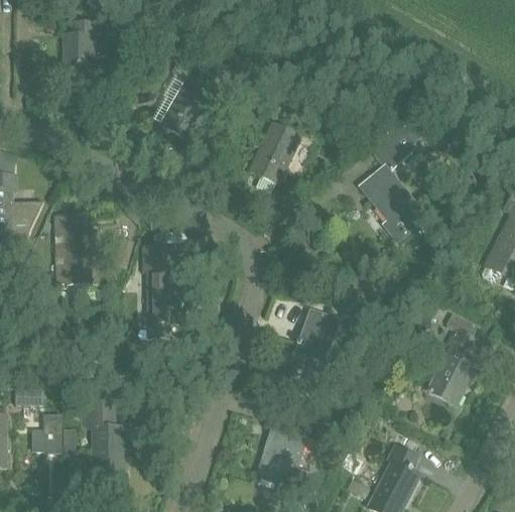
[(62,79),(92,80),(93,35),(97,35),(98,22),(72,21),(72,34),(63,34),(62,79)]
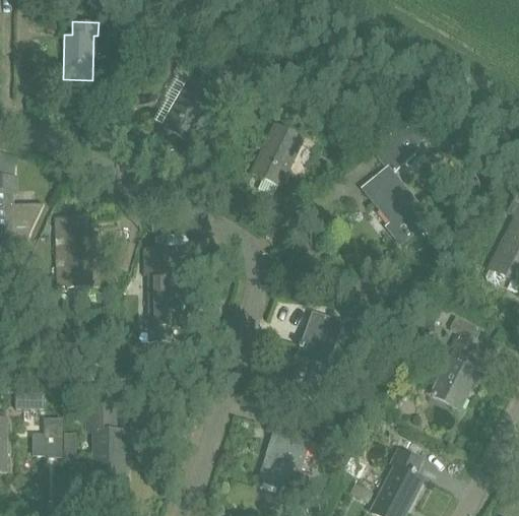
[(161,125),(188,140),(214,93),(188,78),(161,125)]
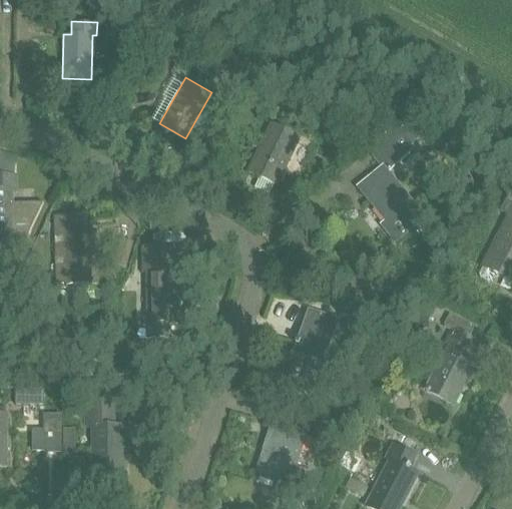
[(247,169),(277,182),(300,136),(271,122),(247,169)]
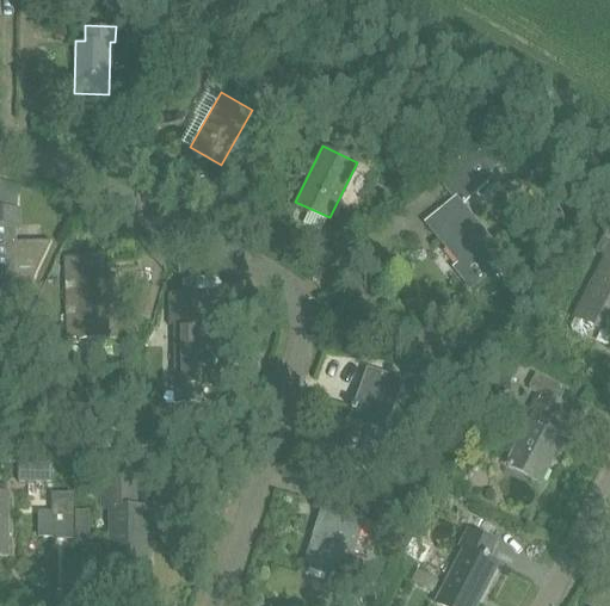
[(455,265),(470,284),(505,255),(460,202),(493,175),(469,148),(436,175),(455,197),(427,220),(461,260),(455,265)]
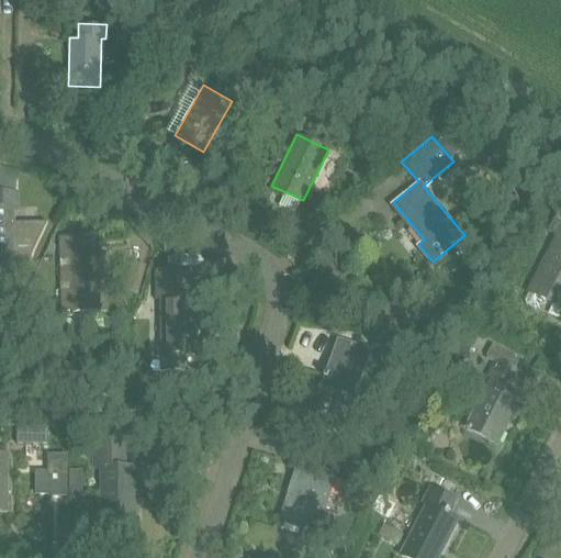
[(0,288),(14,289),(14,269),(23,269),(47,219),(12,220),(12,207),(18,207),(18,189),(0,189),(0,288)]
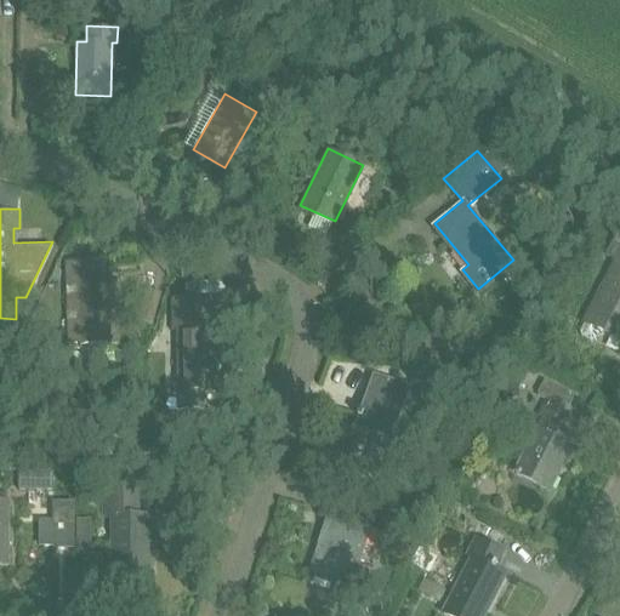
[(602,325),(619,335),(619,238),(616,235),(609,250),(618,255),(585,317),(580,329),(581,334),(591,338),(596,337),(602,325)]
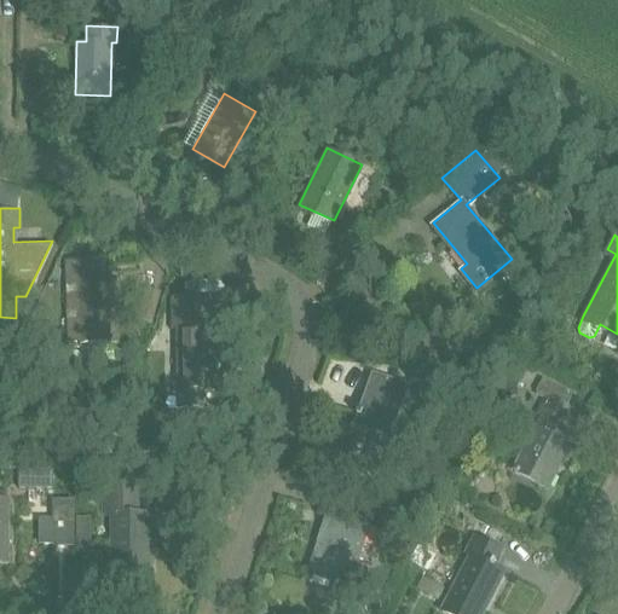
[(80,340),(80,341),(116,340),(115,276),(102,276),(102,258),(65,259),(68,340),(80,340)]
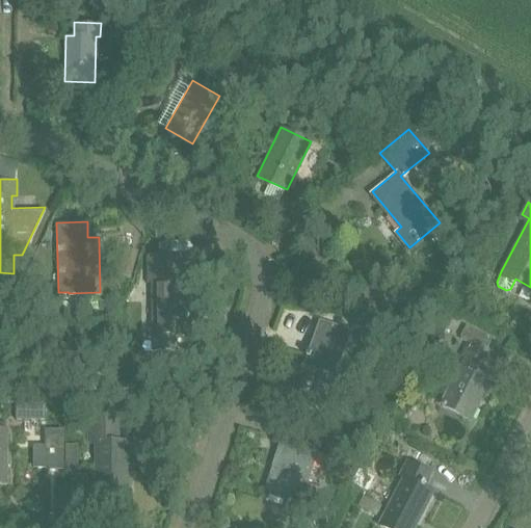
[(154,333),(154,349),(173,349),(173,332),(186,332),(185,279),(175,279),(174,253),(151,253),(151,266),(147,266),(147,280),(153,280),(154,333)]
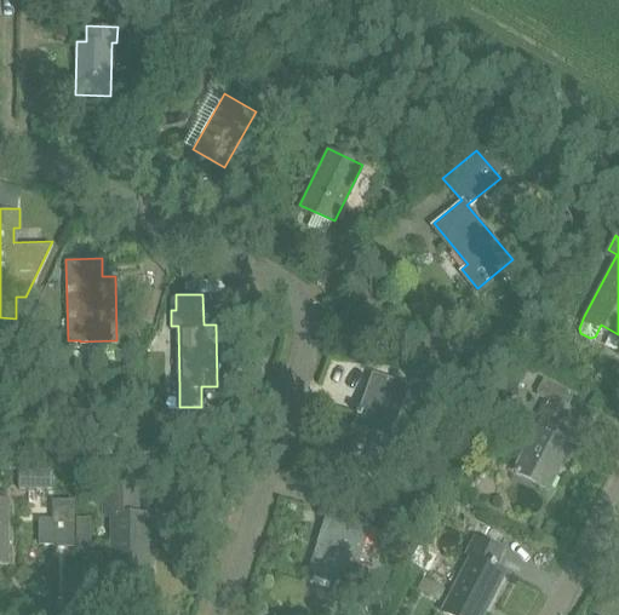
[(450,351),(429,349),(427,363),(442,365),(448,365),(450,351)]
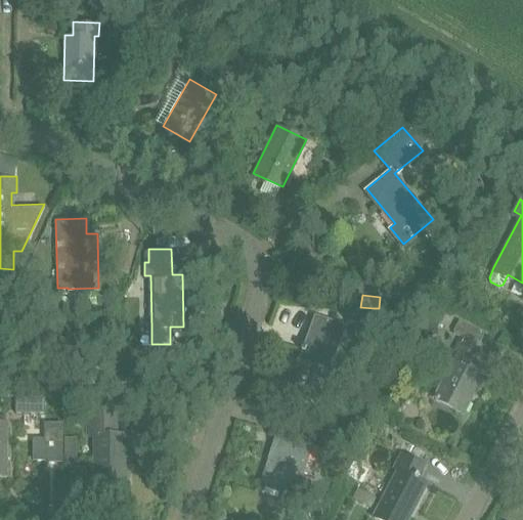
[(307,396),(332,404),(352,343),(340,339),(346,322),(316,312),(302,357),(318,362),(307,396)]
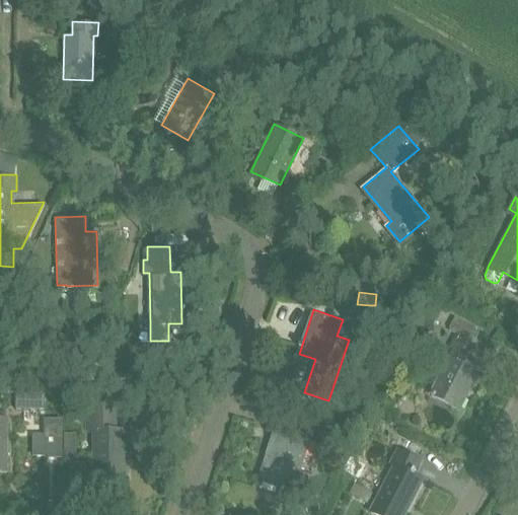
[(418,317),(420,332),(433,329),(431,315),(418,317)]
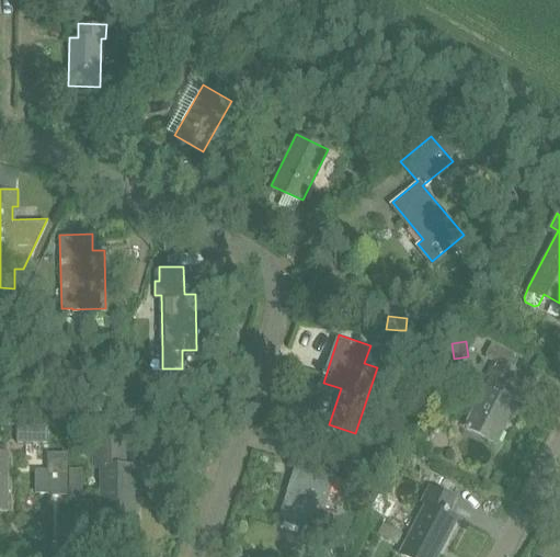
[(467,424),(496,440),(522,388),(513,384),(522,368),(513,364),(517,355),(491,341),(484,352),(495,357),(488,372),(492,374),(467,424)]
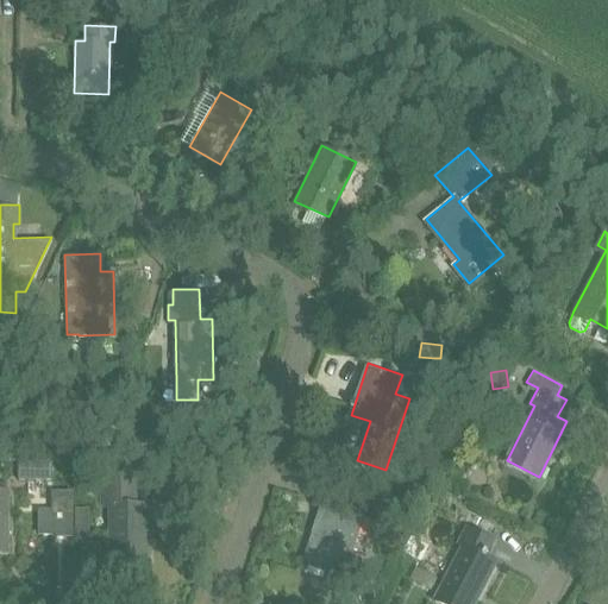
[(83,436),(92,421),(79,415),(70,429),(83,436)]
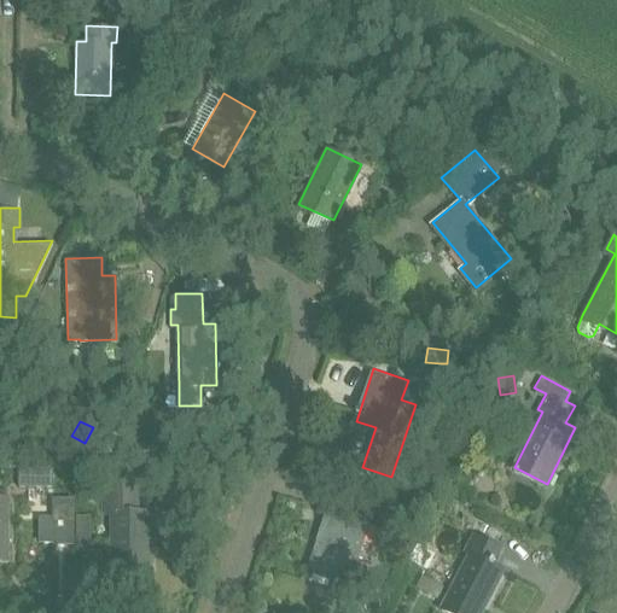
[(51,468),(18,467),(18,485),(51,485),(51,468)]
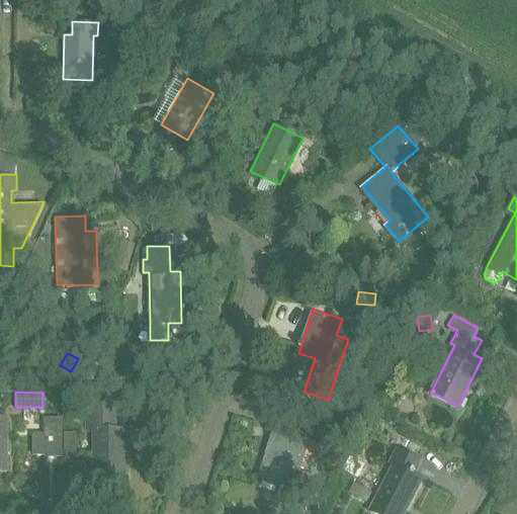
[(93,429),(93,481),(124,481),(124,428),(114,428),(114,402),(89,403),(89,429),(93,429)]
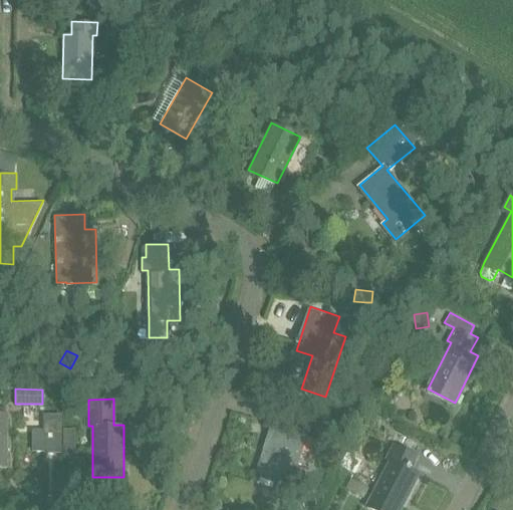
[(60,451),(60,412),(45,412),(45,428),(32,428),(32,449),(45,449),(45,451),(60,451)]
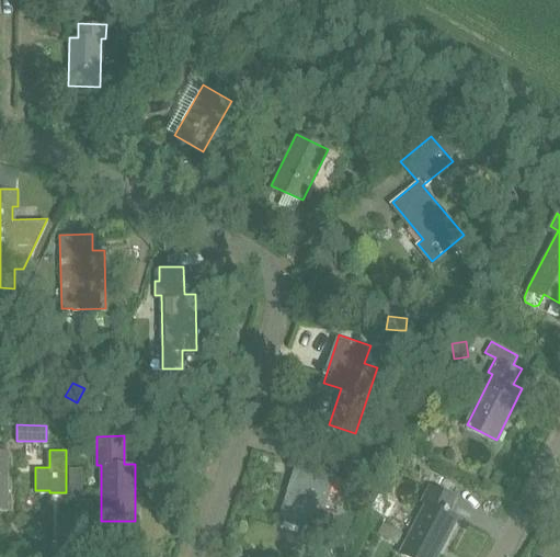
[(277,516),(334,536),(341,514),(323,508),(335,473),(355,479),(360,465),(326,454),(321,468),(296,459),(277,516)]
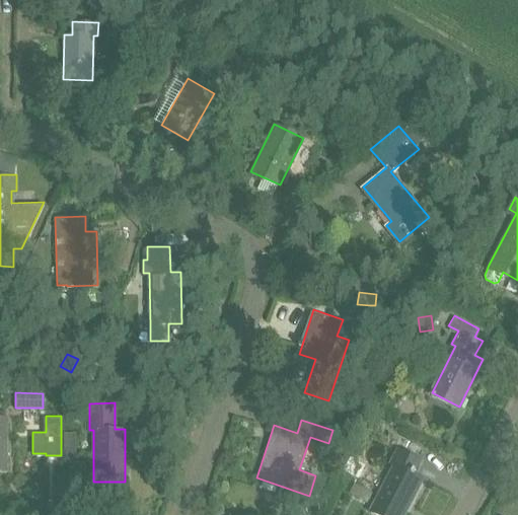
[(371,508),(383,514),(402,514),(424,475),(415,470),(422,457),(398,445),(391,459),(395,461),(371,508)]
